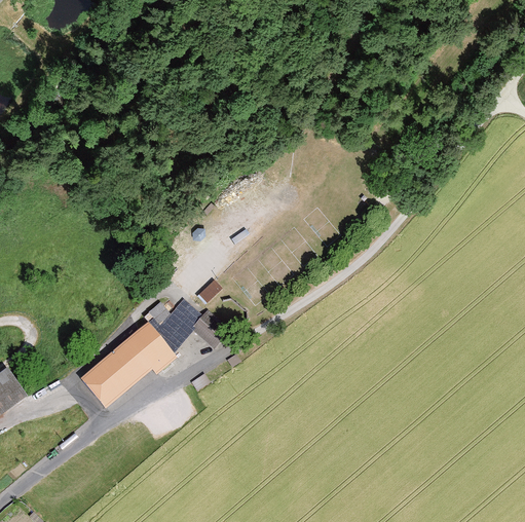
[(204,301),(221,286),(213,277),(197,293),(204,301)]
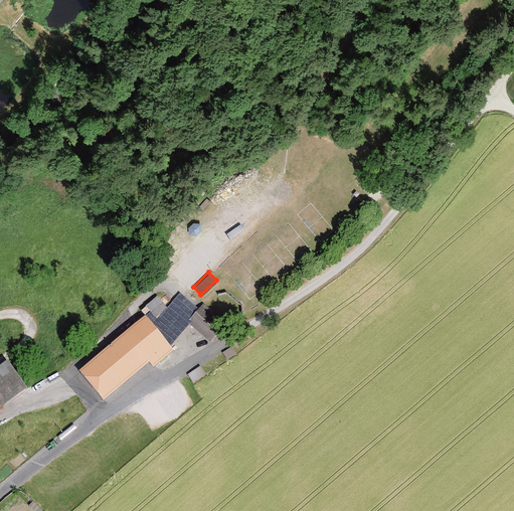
[(156,315),(167,306),(156,293),(145,303),(156,315)]
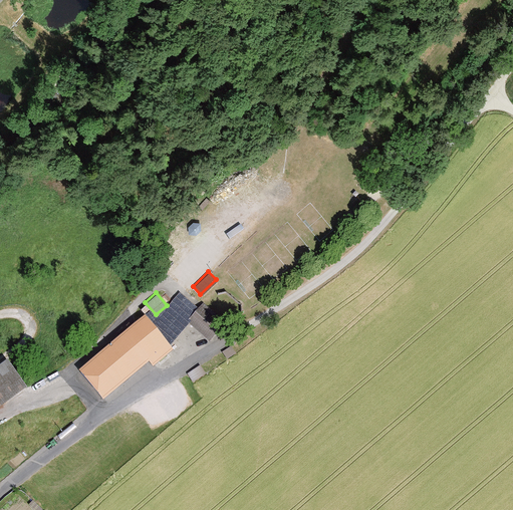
[(186,318),(209,339),(226,320),(202,299),(186,318)]
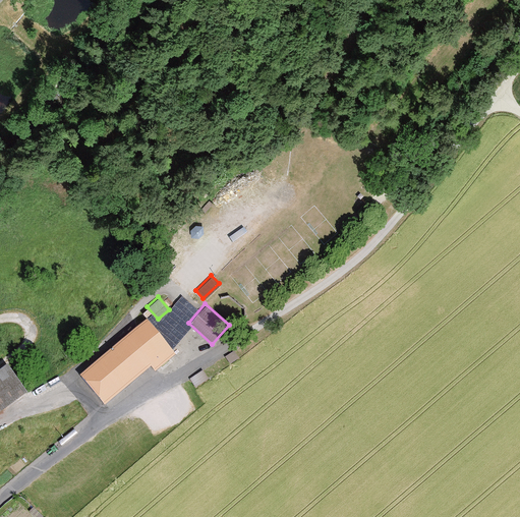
[(80,372),(104,401),(151,361),(155,366),(174,350),(147,318),(80,372)]
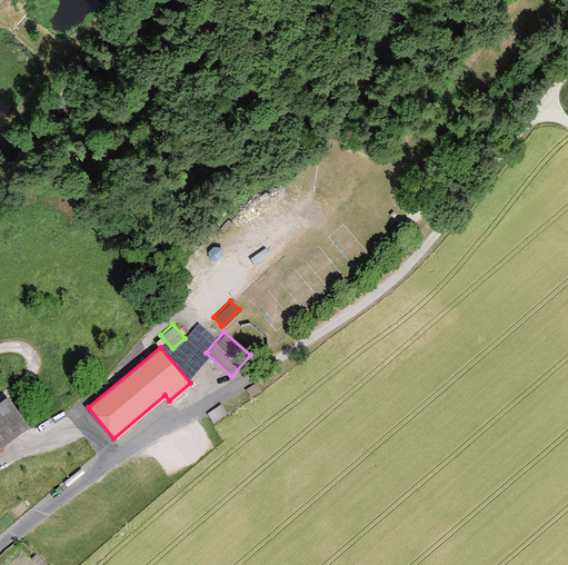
[(0,445),(28,425),(7,397),(0,402),(0,445)]
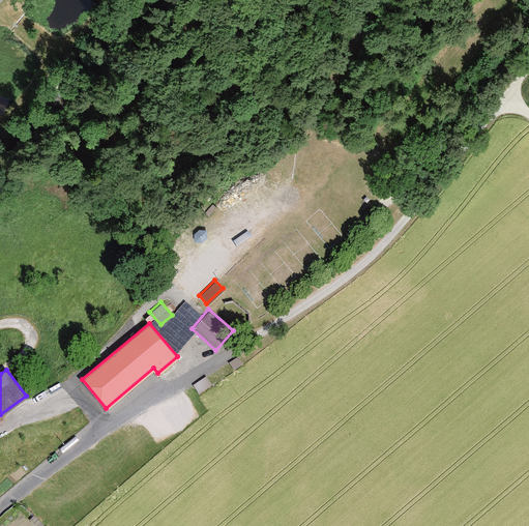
[(197,395),(211,384),(204,374),(189,384),(197,395)]
